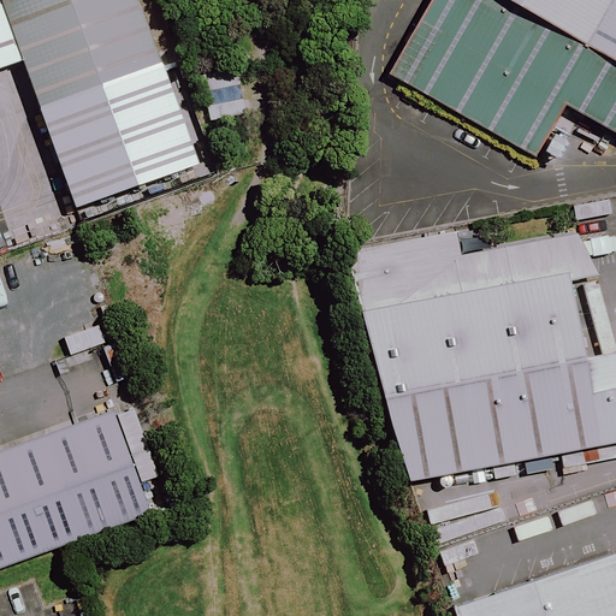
[(137,0),(0,0),(0,3),(22,61),(76,208),(197,164),(137,0)]
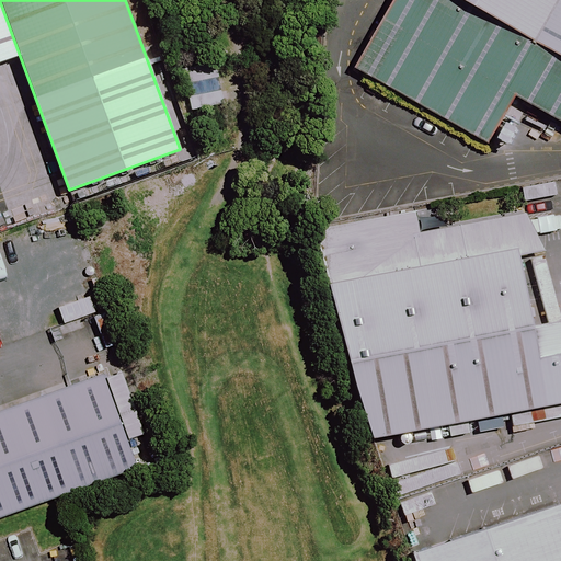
[(560,67),(444,0),(377,0),(344,59),(481,138),(507,93),(560,123),(560,67)]
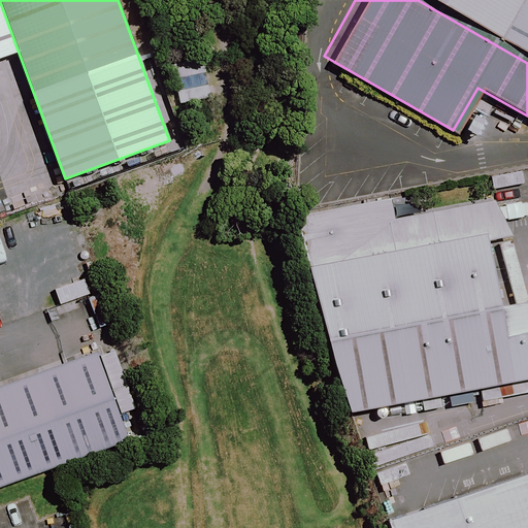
[(527,0),(418,0),(527,63),(527,0)]
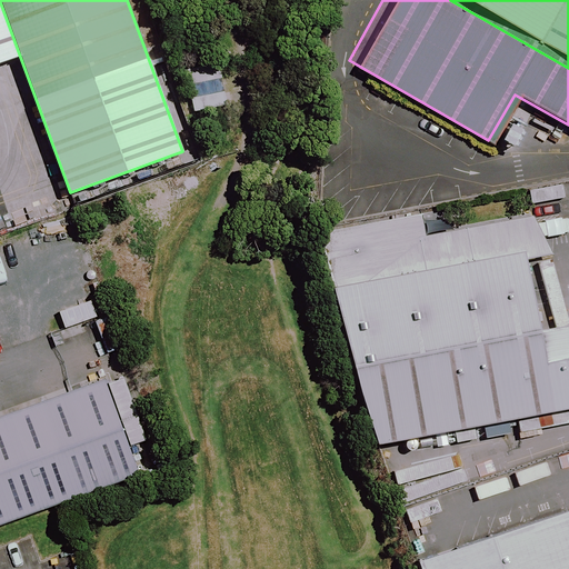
[(0,63),(20,57),(0,2),(0,63)]
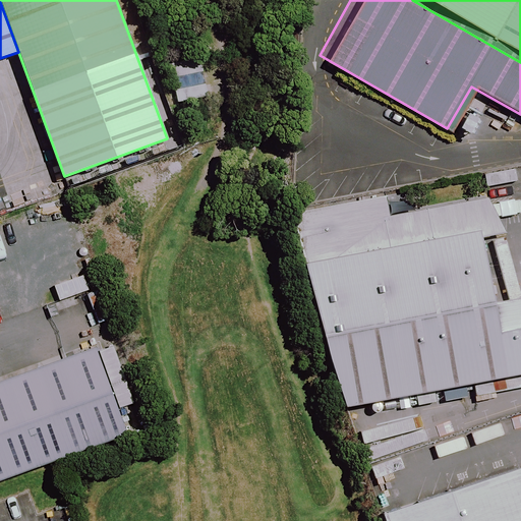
[(176,75),(206,69),(204,57),(174,63),(176,75)]
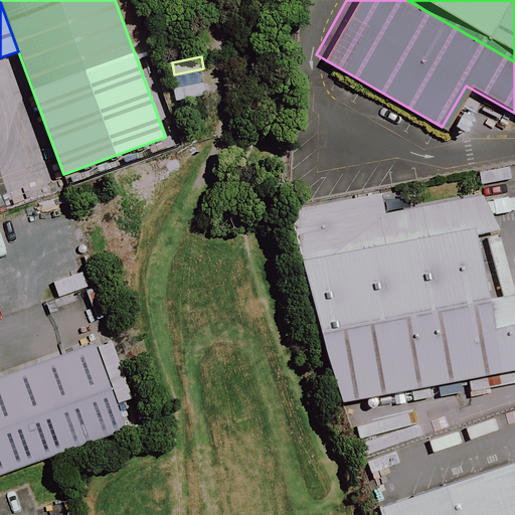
[(176,87),(204,81),(202,69),(173,74),(176,87)]
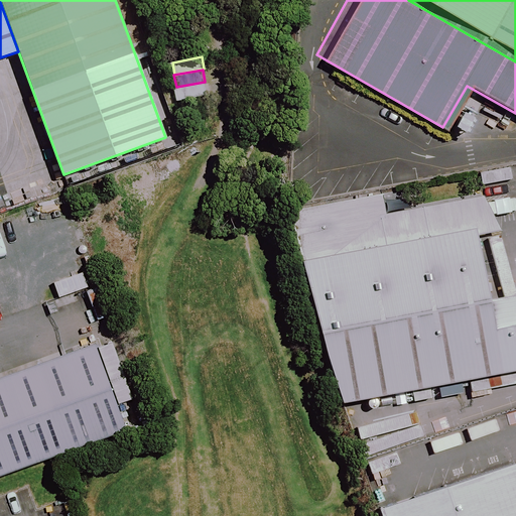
[(178,100),(208,94),(206,82),(176,88),(178,100)]
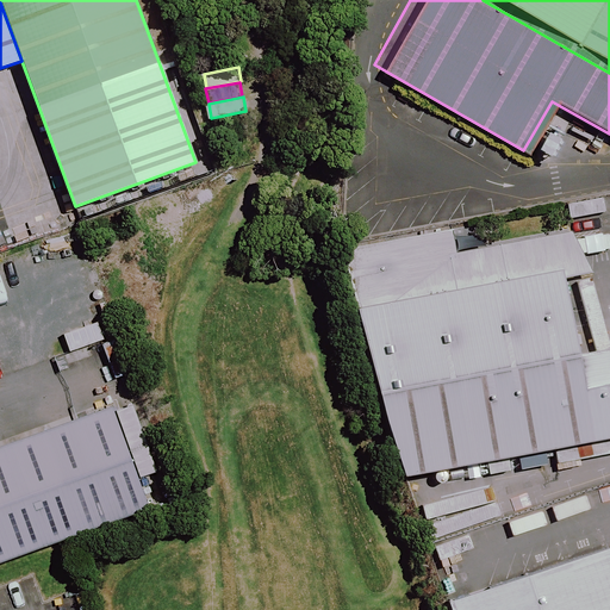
[(340,253),(402,477),(609,436),(609,349),(572,356),(558,280),(578,275),(568,228),(454,250),(449,232),(340,253)]
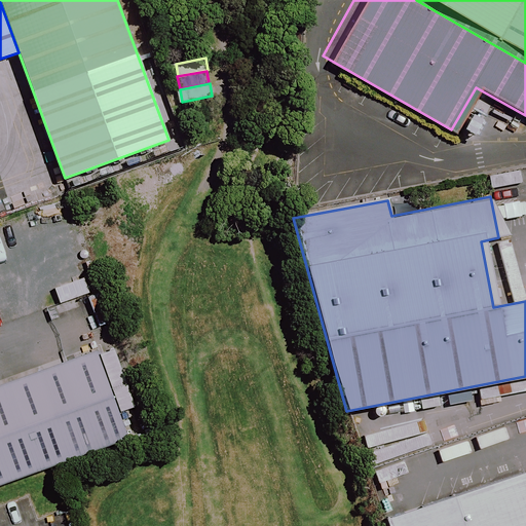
[(97,351),(0,386),(0,485),(128,440),(97,351)]
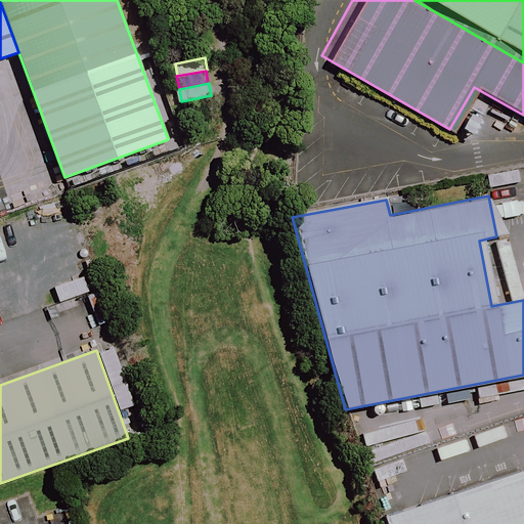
[(367,523),(523,523),(523,520),(507,475),(367,523)]
